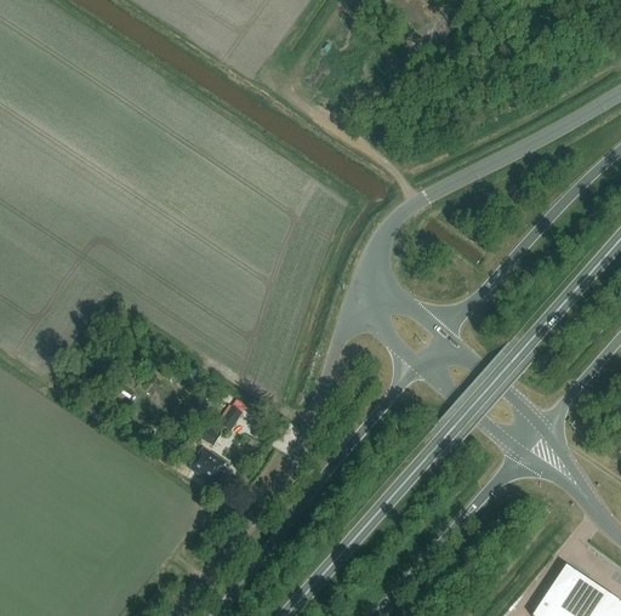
[(126,383),(121,391),(129,395),(134,389),(126,383)]
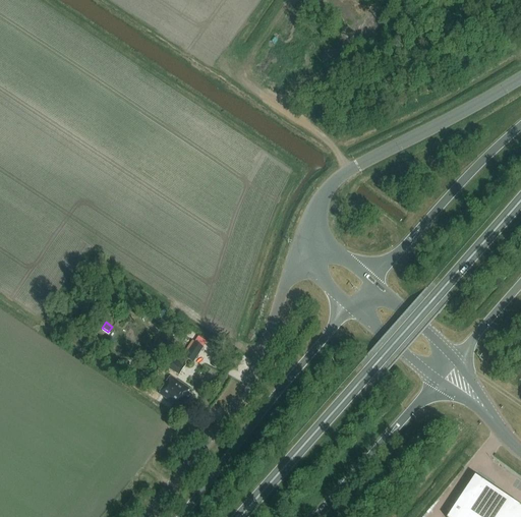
[(192,359),(204,344),(193,338),(183,352),(192,359)]
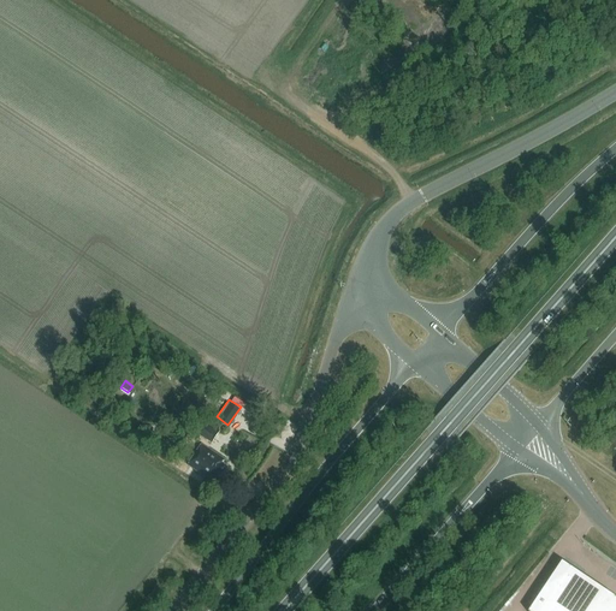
[(205,421),(199,431),(211,438),(217,428),(205,421)]
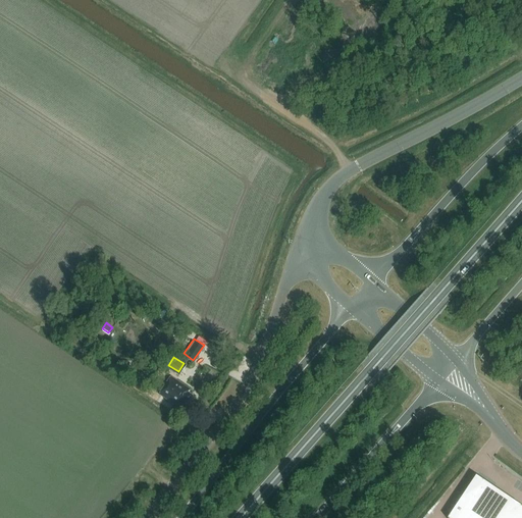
[(171,374),(162,387),(160,392),(178,404),(184,397),(187,399),(191,392),(189,390),(191,386),(171,374)]
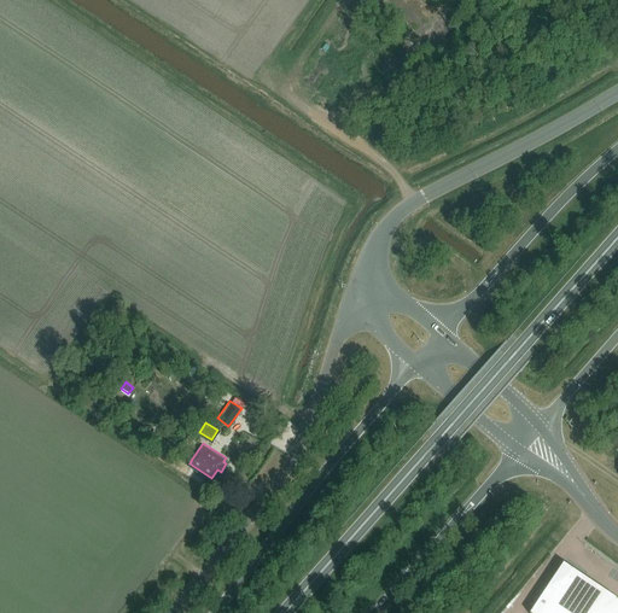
[(617,612),(617,596),(564,560),(530,611),(532,612),(617,612)]
